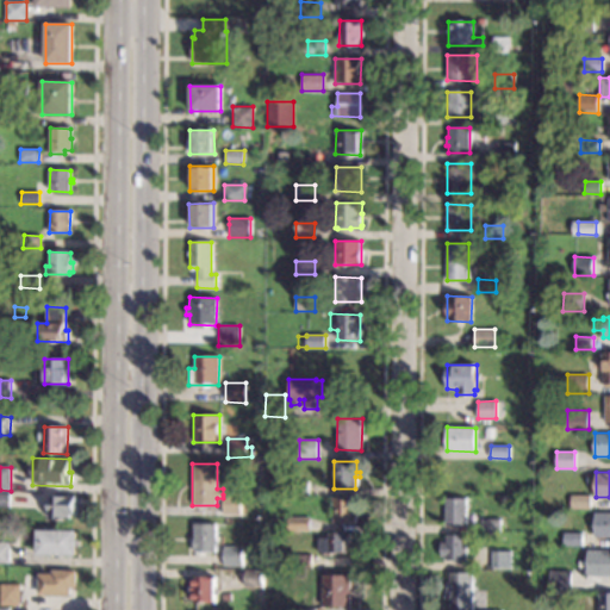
[(307,495),(287,495),(287,481),(307,481),(307,495)]
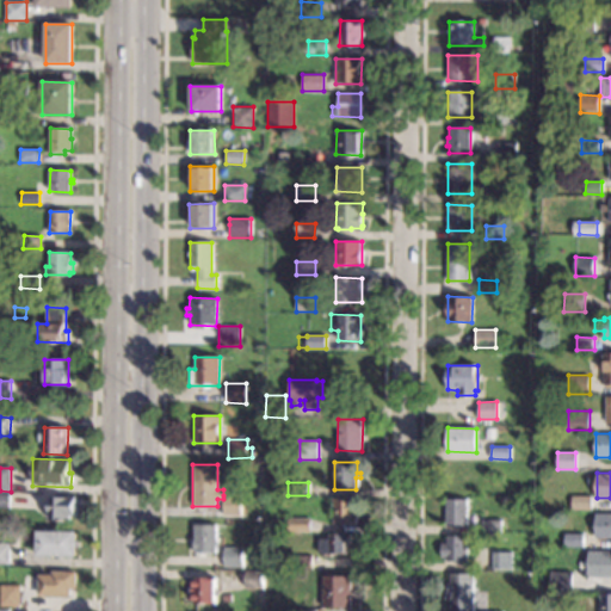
[(0,494),(10,495),(10,508),(0,507),(0,494)]
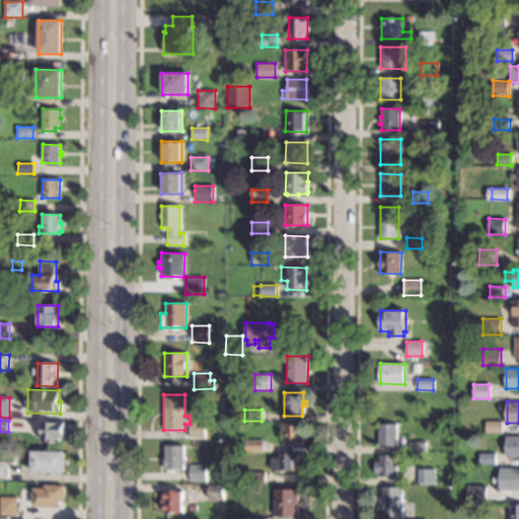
[(65,422),(64,438),(59,438),(59,442),(43,442),(43,436),(39,436),(40,421),(65,422)]
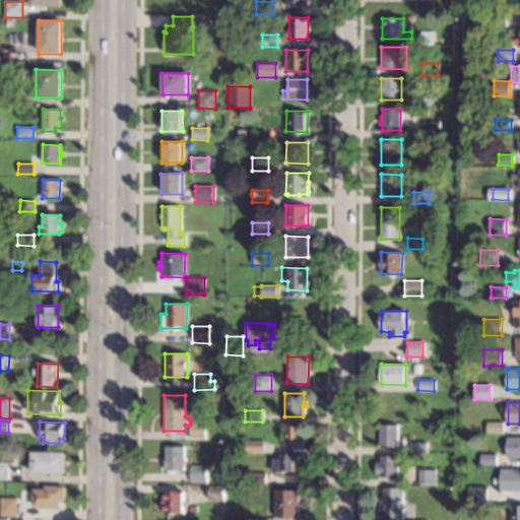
[(204,439),(190,439),(190,425),(190,421),(204,421),(204,439)]
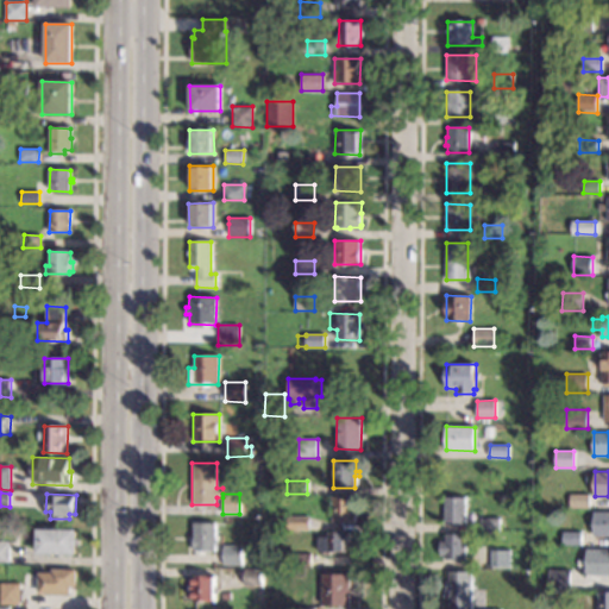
[(589,495),(589,508),(570,508),(570,495),(589,495)]
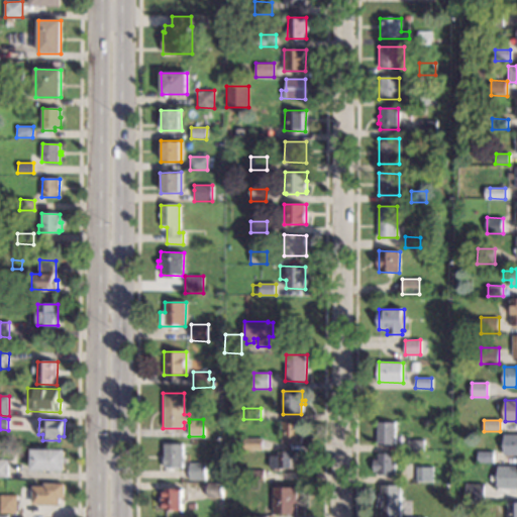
[(302,443),(282,443),(282,421),(301,421),(302,443)]
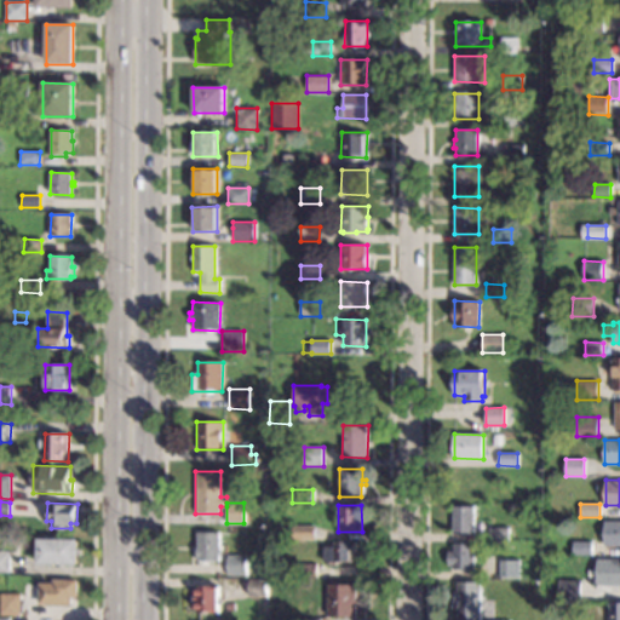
[(474,532),(453,532),(454,506),(474,506),(474,532)]
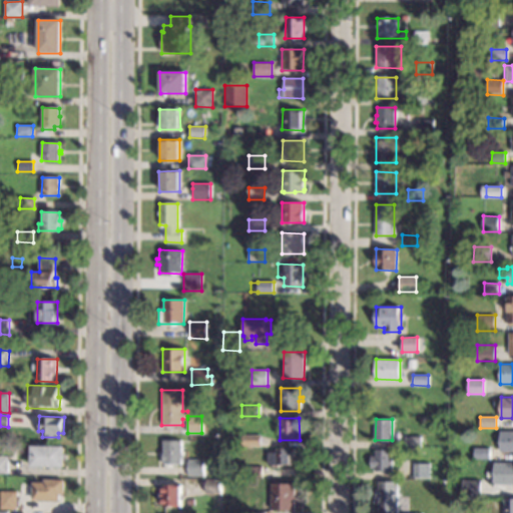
[(512,452),(500,452),(500,432),(512,432),(512,452)]
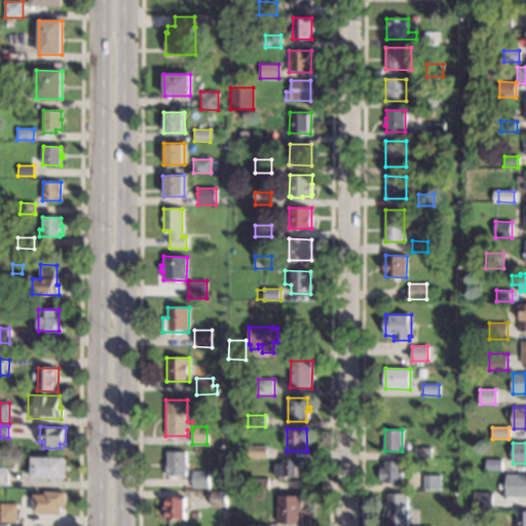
[(267,458),(248,457),(248,446),(267,447),(267,458)]
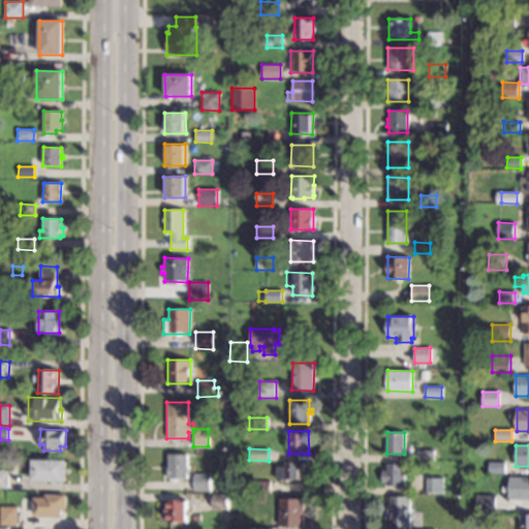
[(434,461),(418,461),(418,450),(434,450),(434,461)]
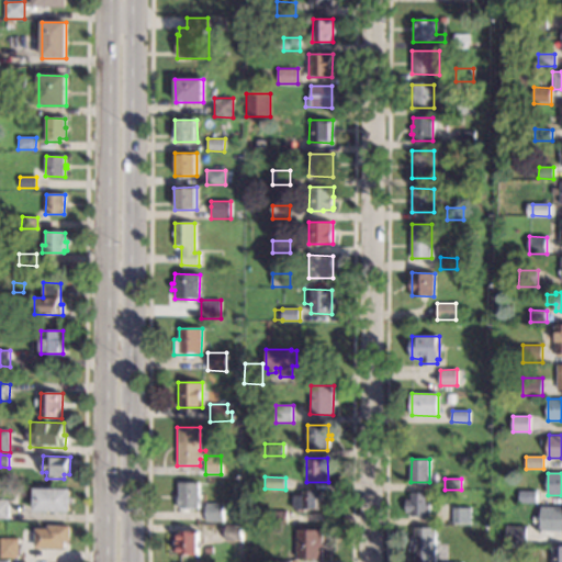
[(199,483),(198,508),(177,508),(178,482),(199,483)]
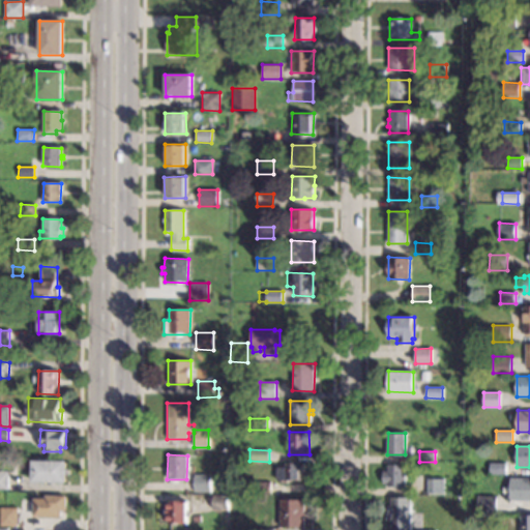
[(67,470),(68,470),(68,475),(67,475),(66,482),(32,482),(32,461),(67,462),(67,470)]
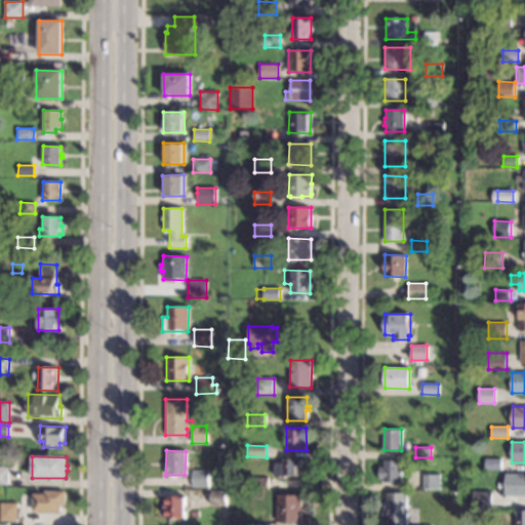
[(300,468),(296,468),(296,476),(274,475),(274,462),(282,463),(283,458),(301,458),(300,468)]
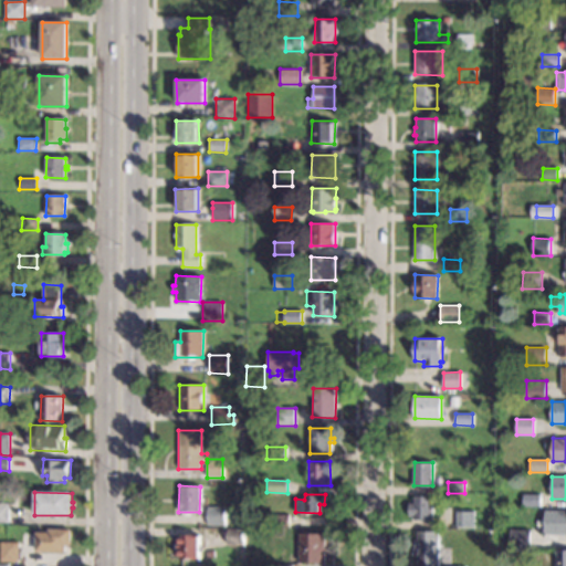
[(540,506),(523,506),(523,494),(540,494),(540,506)]
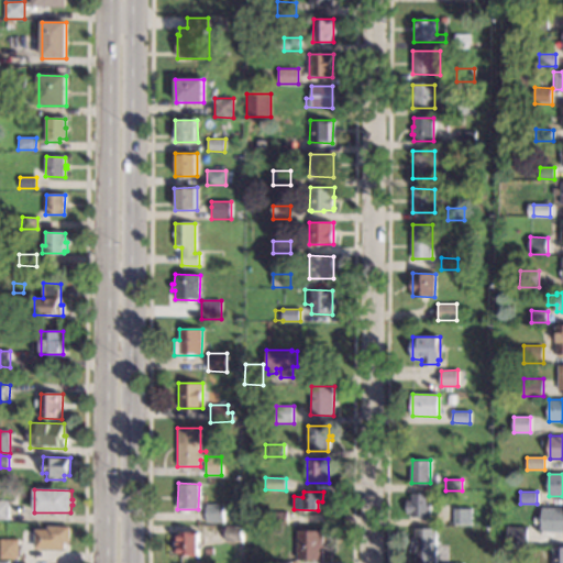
[(431,494),(430,518),(411,517),(411,514),(407,514),(407,501),(412,501),(412,494),(431,494)]
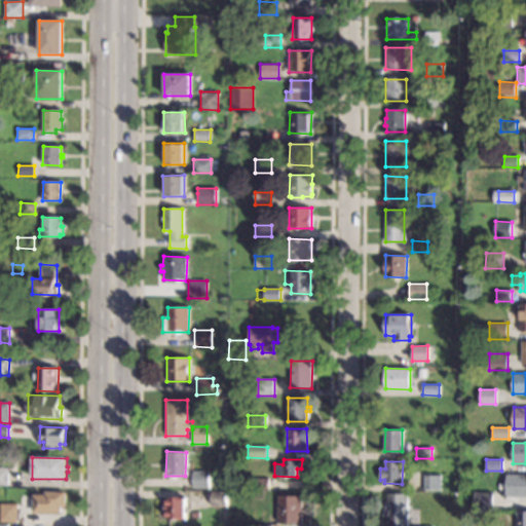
[(0,467),(9,467),(8,486),(0,486),(0,467)]
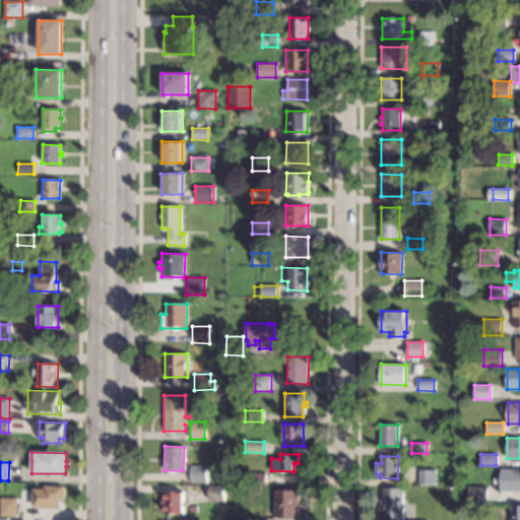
[(205,483),(190,482),(190,466),(206,466),(205,483)]
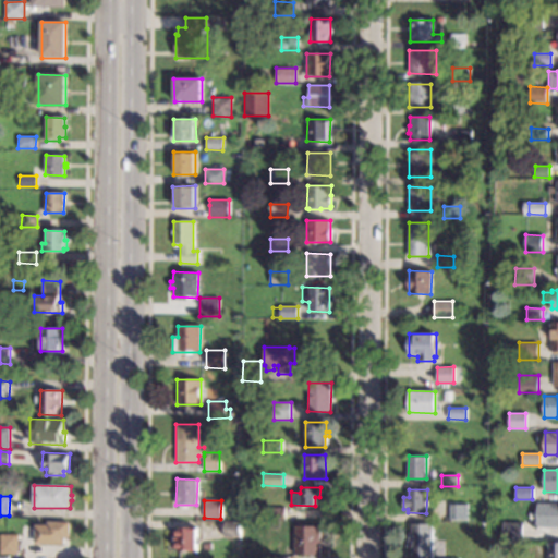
[(557,526),(537,526),(537,502),(557,502),(557,526)]
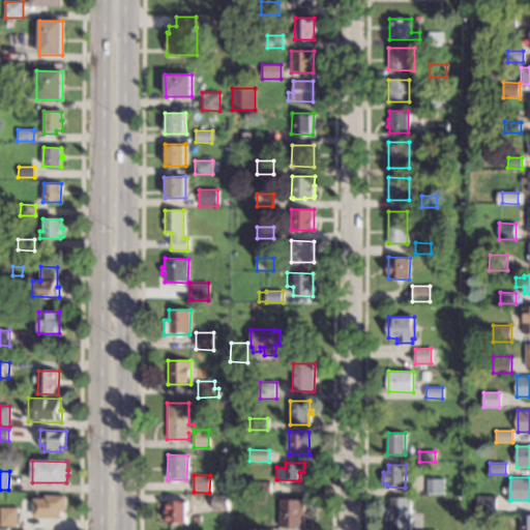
[(444,494),(427,493),(427,479),(444,479),(444,494)]
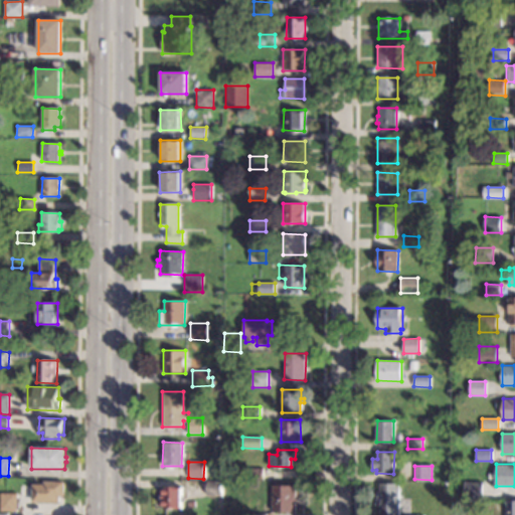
[(263,468),(263,480),(246,479),(246,468),(263,468)]
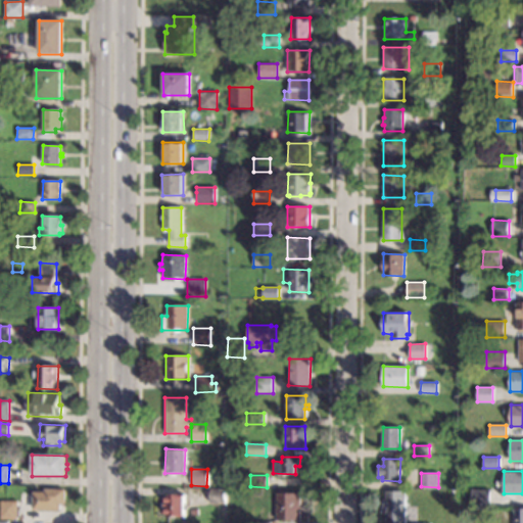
[(234,491),(229,496),(225,492),(230,487),(234,491)]
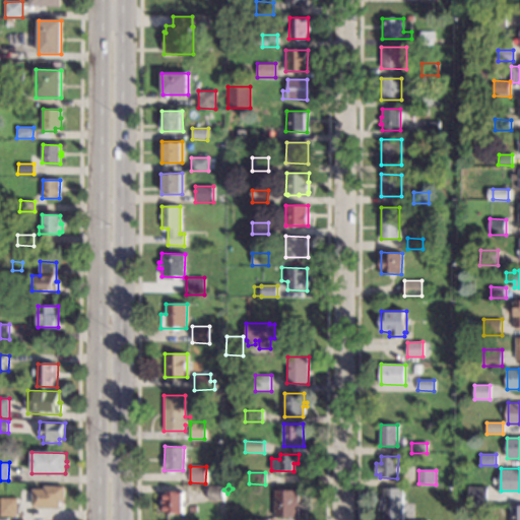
[(65,486),(65,501),(60,501),(59,508),(33,507),(33,489),(44,490),(45,485),(65,486)]
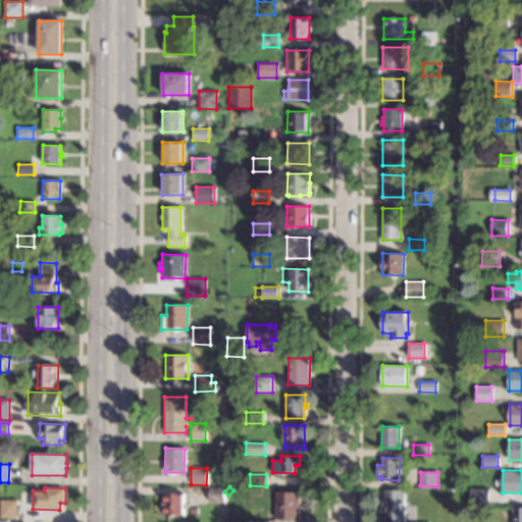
[(223,487),(223,503),(209,503),(209,487),(223,487)]
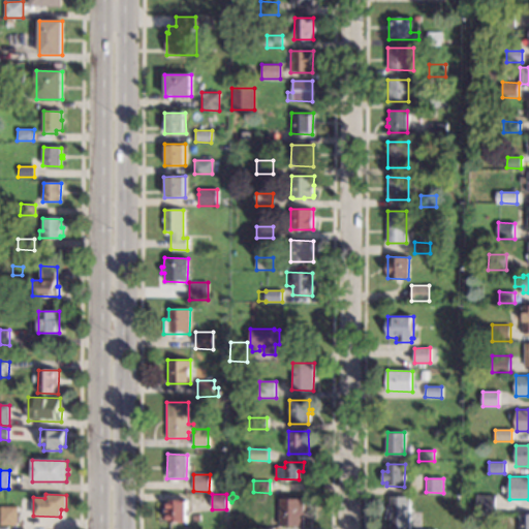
[(495,510),(476,510),(476,495),(495,495),(495,510)]
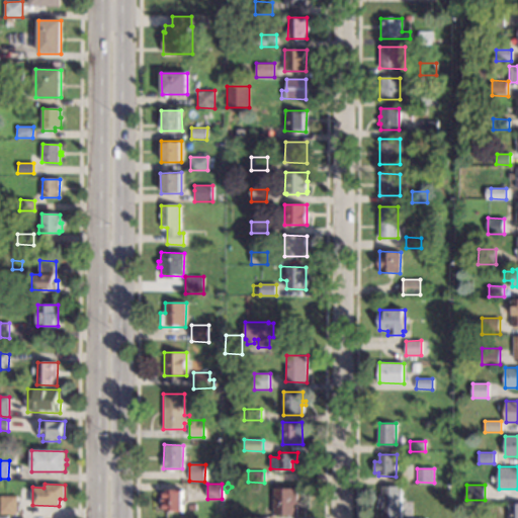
[(401,517),(381,517),(381,509),(378,509),(379,494),(381,494),(381,486),(401,487),(401,517)]
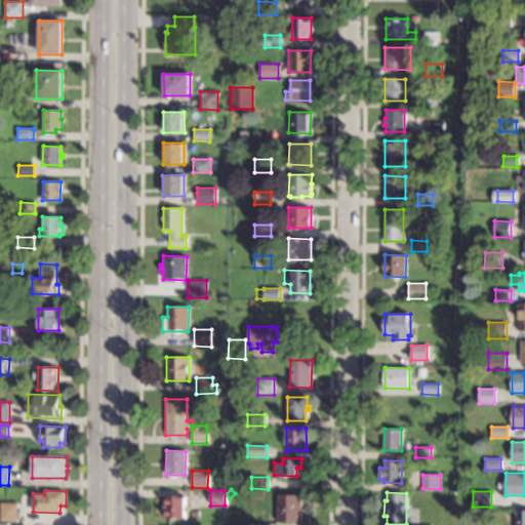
[(185,496),(185,519),(165,518),(166,495),(185,496)]
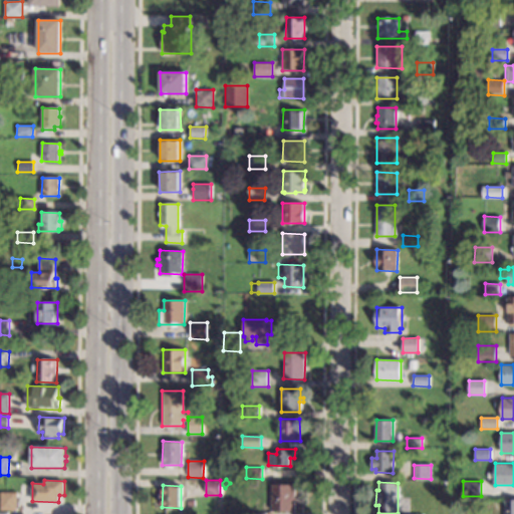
[(294,512),(271,512),(271,485),(273,485),(294,485),(294,512)]
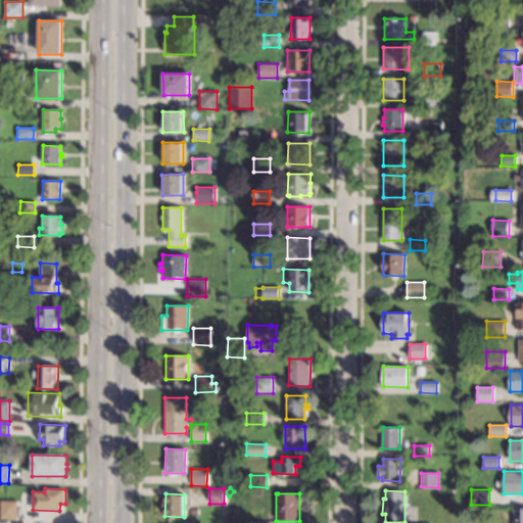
[(16,519),(0,519),(0,501),(17,501),(16,519)]
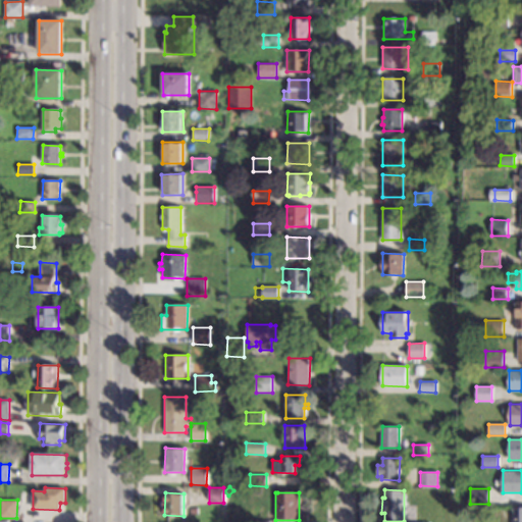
[(521,521),(512,521),(513,508),(521,508),(521,521)]
